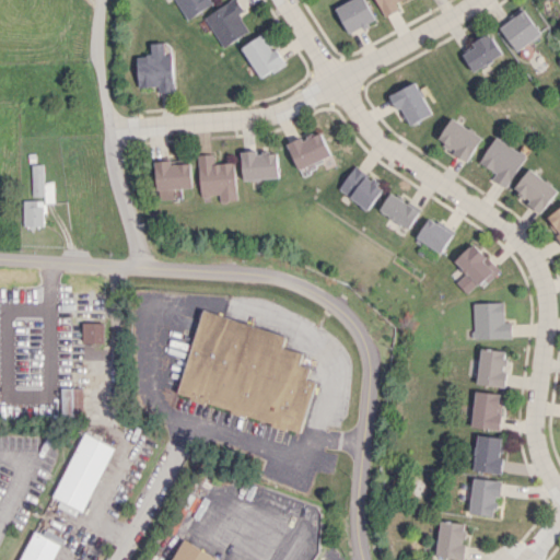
[(210,0),(175,0),(185,19),(212,4),(210,0)]
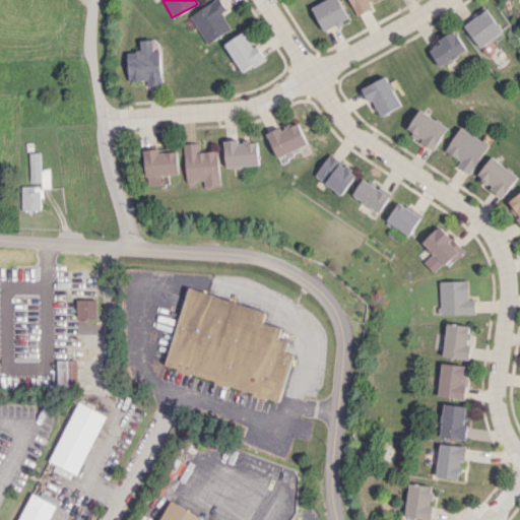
[(213,0),(190,16),(208,44),(232,28),(221,13),(228,10),(220,0),(213,0)]
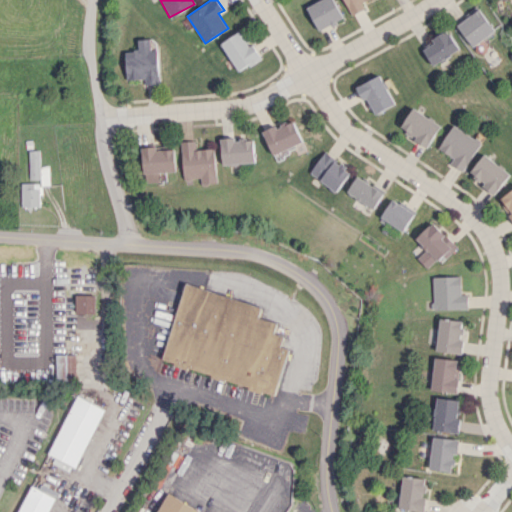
[(321,31),(345,18),(335,0),(320,0),(308,7),(321,31)]
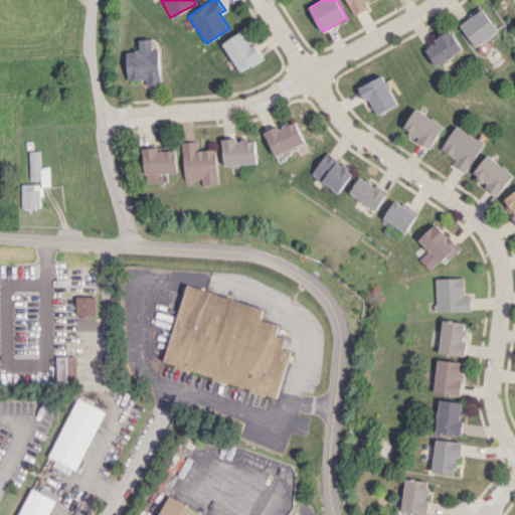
[(347,0),(355,15),(368,8),(365,3),(370,0),(347,0)]
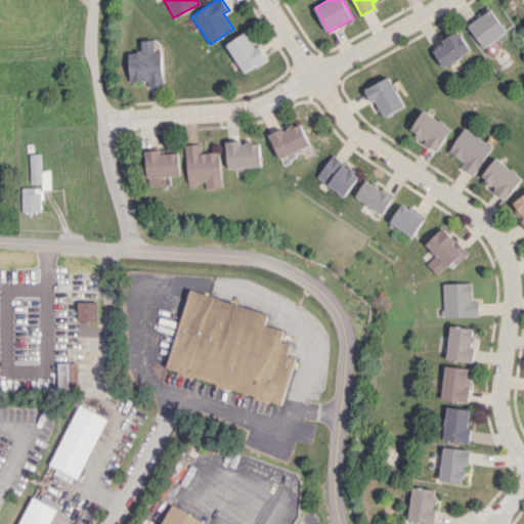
[(483,48),(507,32),(490,8),(467,24),(483,48)]
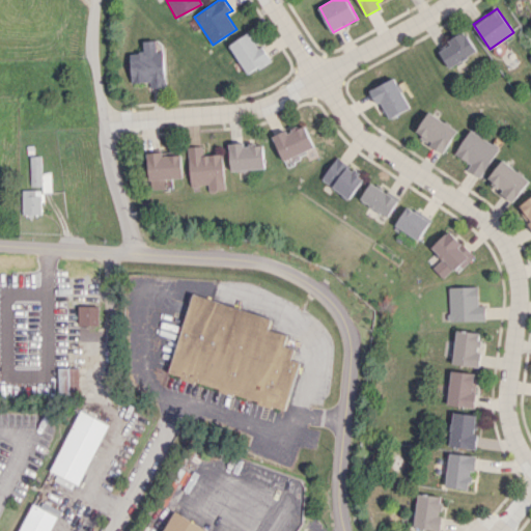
[(477,51),(465,30),(447,40),(450,45),(439,51),(448,67),(477,51)]
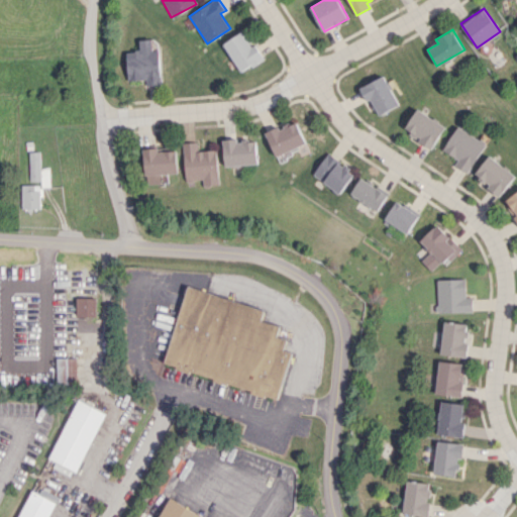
[(263,59),(244,30),(223,43),(242,73),(263,59)]
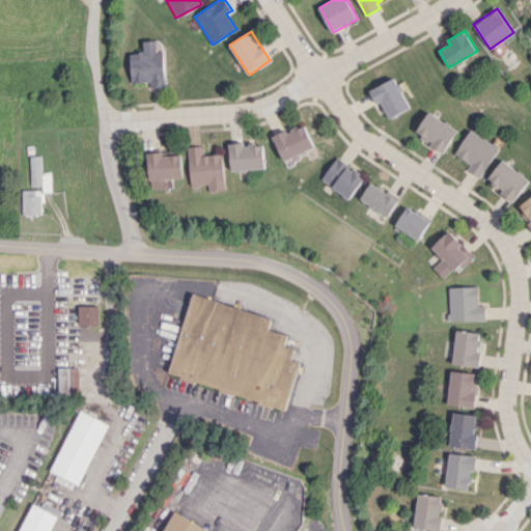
[(130,53),(132,82),(150,81),(151,88),(167,87),(164,51),(157,52),(156,40),(143,42),(144,52),(130,53)]
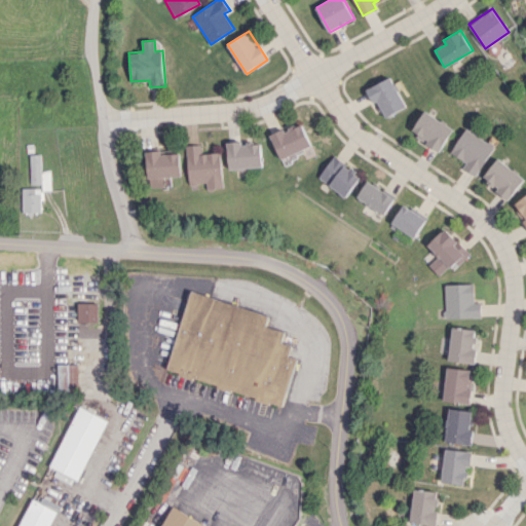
[(384,116),(405,108),(392,77),(367,87),(373,103),(378,101),(384,116)]
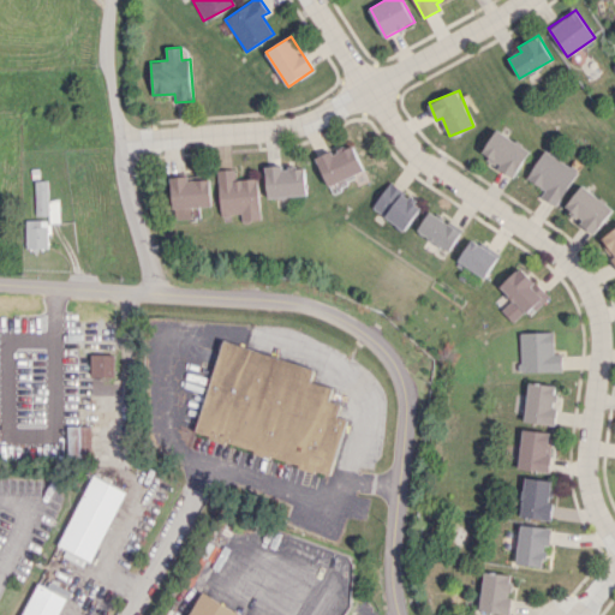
[(481,157),(517,174),(529,148),(493,130),(481,157)]
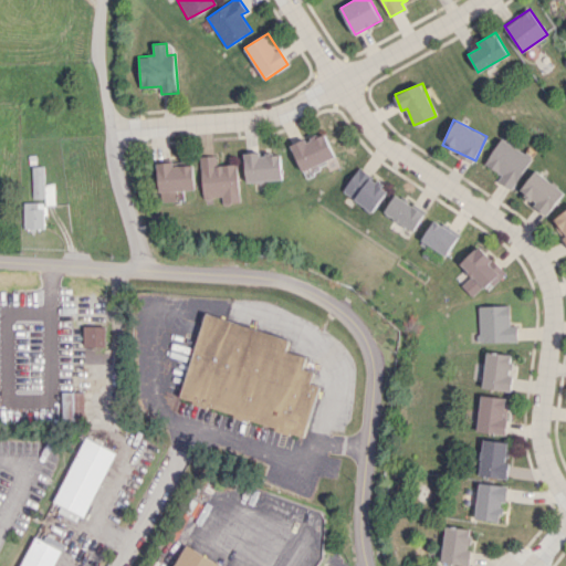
[(291,147),(303,171),(335,156),(324,132),(291,147)]
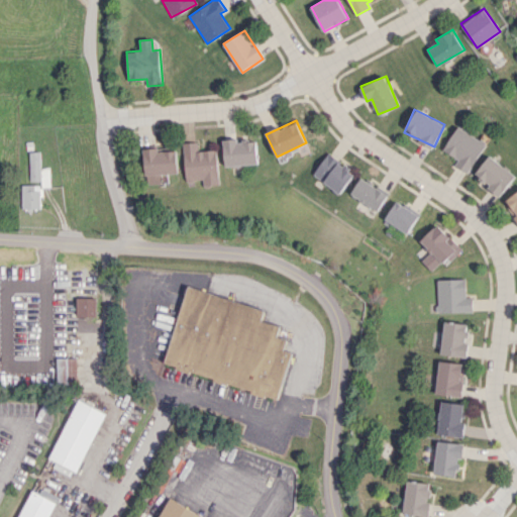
[(453,165),(467,173),(485,143),(456,125),(441,149),(456,160),(453,165)]
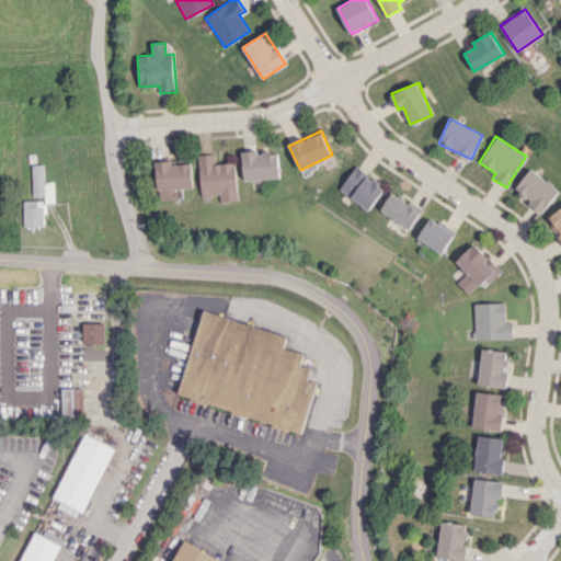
[(278,152),(258,153),(258,150),(242,151),(243,180),(279,179),(278,152)]
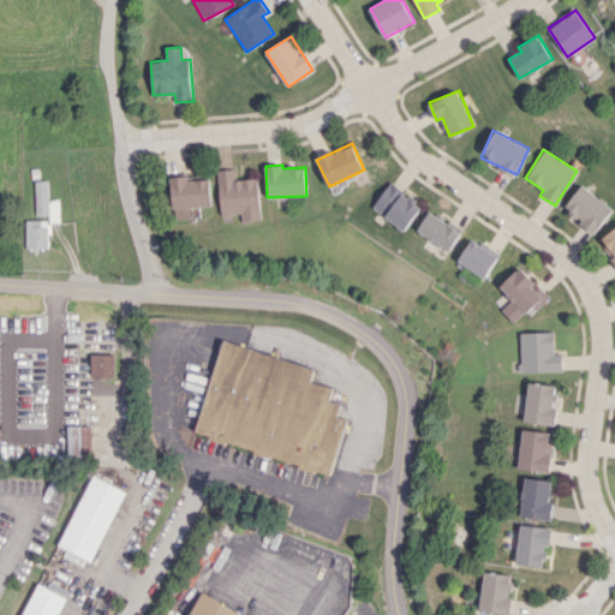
[(258,178),(236,179),(234,168),(218,169),(220,215),(242,214),(242,220),(261,219),(258,178)]
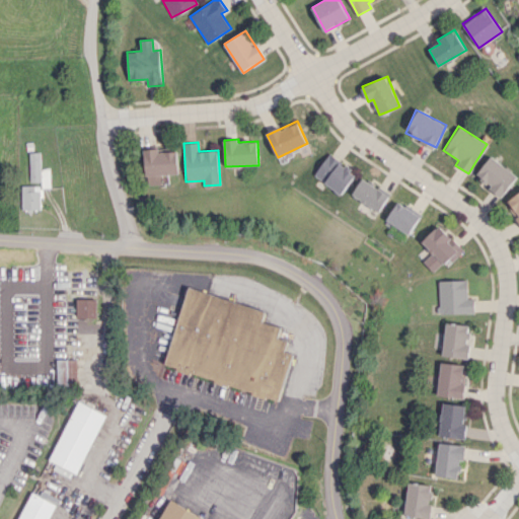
[(145,175),(178,174),(177,151),(157,151),(157,148),(144,148),(145,175)]
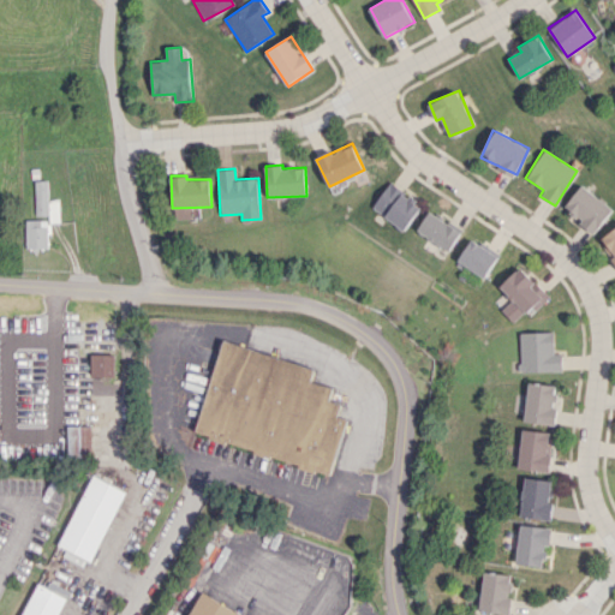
[(49,180),(36,180),(36,215),(49,215),(51,222),(60,222),(60,199),(49,199),(49,180)]
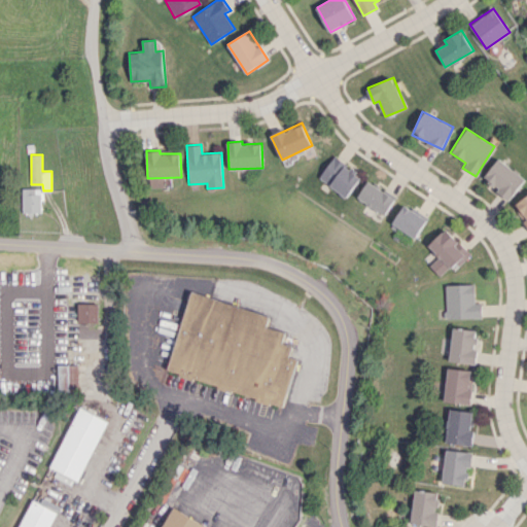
[(361,176),(335,155),(318,176),(346,198),(361,176)]
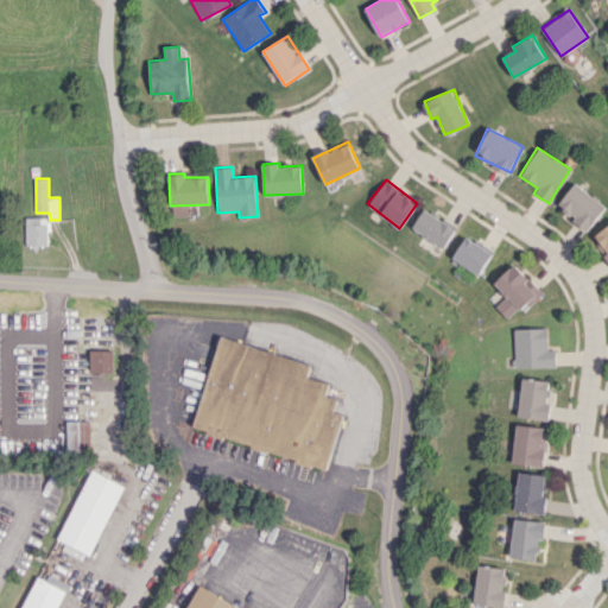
[(571,221),(587,232),(605,204),(572,183),(557,206),(574,216),(571,221)]
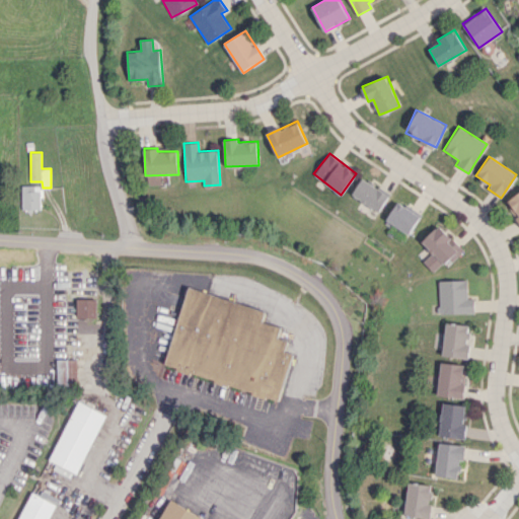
[(388,195),(361,178),(351,196),(378,212),(388,195)]
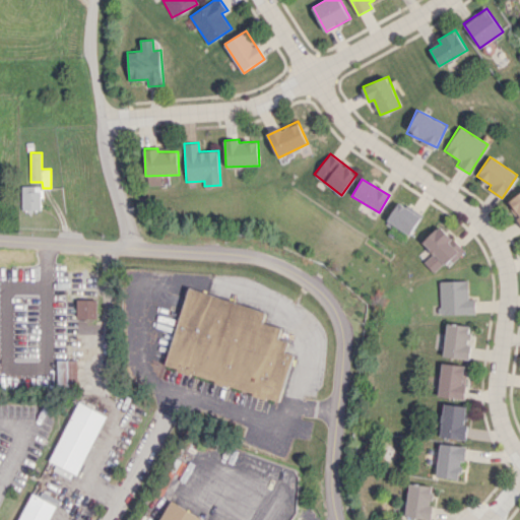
[(22,209),(41,209),(41,186),(22,186),(22,209)]
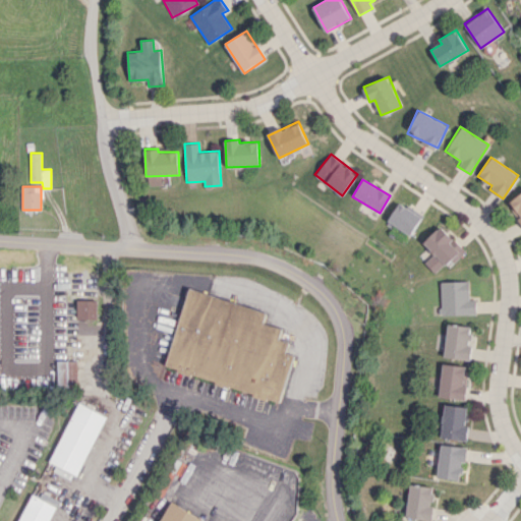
[(520,191),(507,201),(520,223),(520,191)]
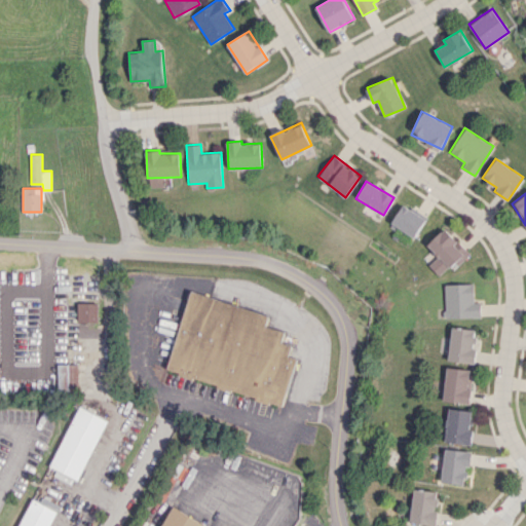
[(390,225),(414,237),(424,218),(401,204),(390,225)]
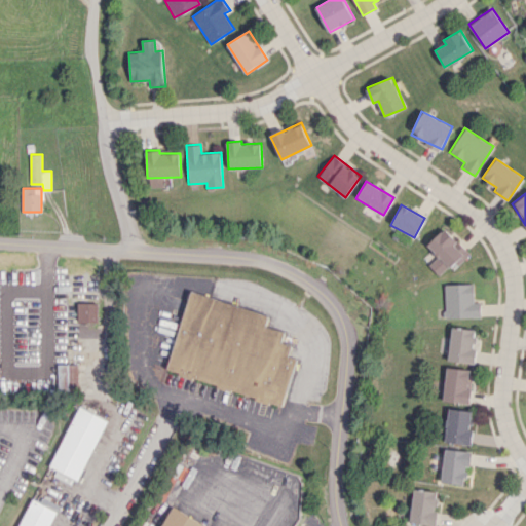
[(425,245),(436,257),(427,265),(438,275),(453,262),(456,265),(468,254),(444,227),(425,245)]
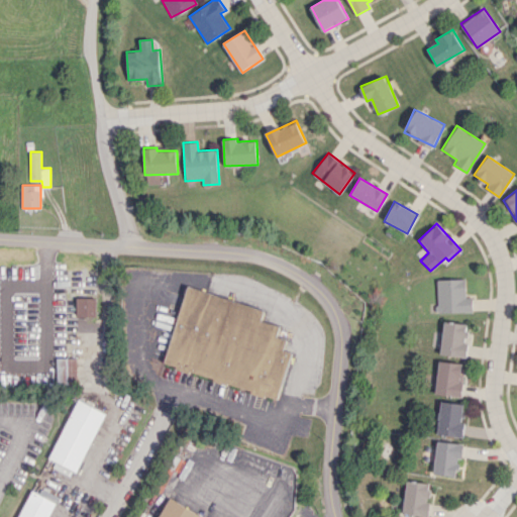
[(472,311),(471,297),(464,297),(463,279),(435,280),(436,313),(472,311)]
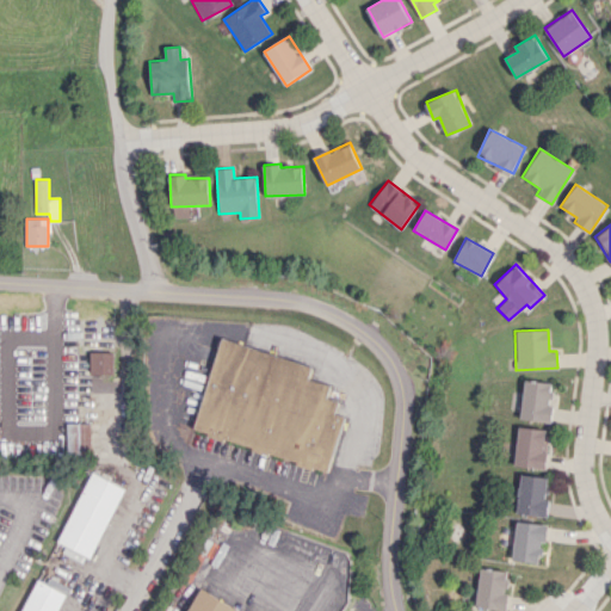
[(312,365),(221,339),(193,432),(328,470),(344,415),(335,413),(339,400),(327,397),(331,384),(308,378),(312,365)]
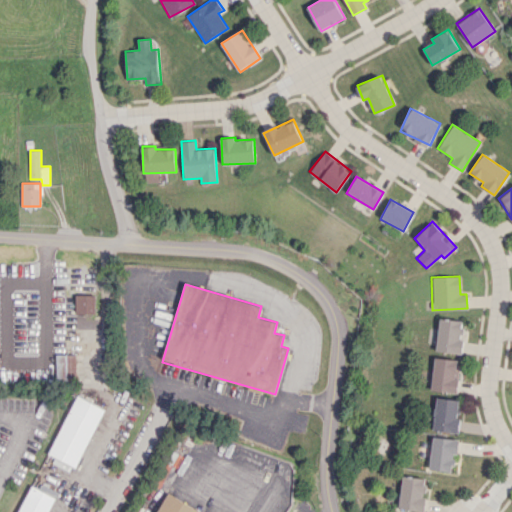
[(96,295),(76,294),(75,312),(95,313),(96,295)]
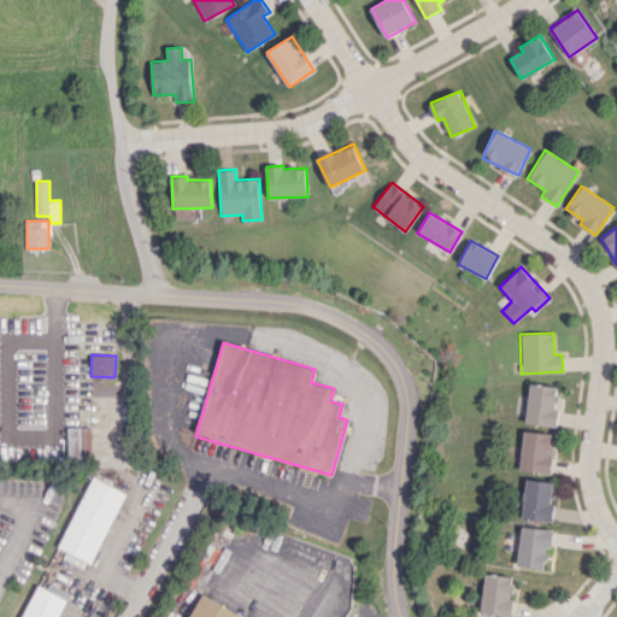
[(553,425),(558,386),(528,383),(524,423),(553,425)]
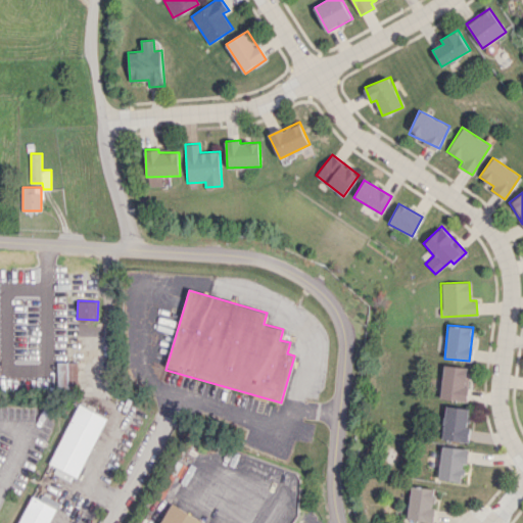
[(57,389),(78,389),(78,362),(57,362),(57,389)]
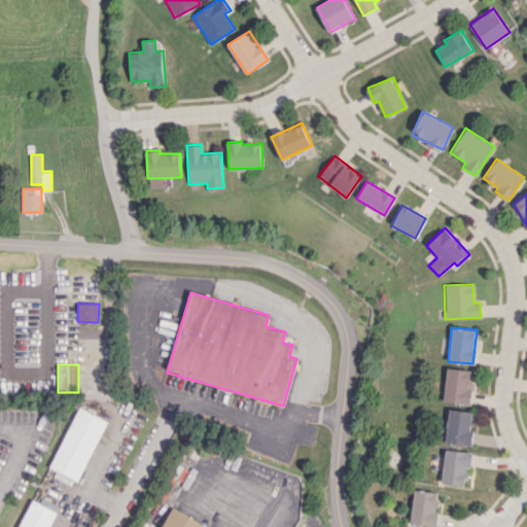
[(471,388),(469,388),(470,370),(446,367),(444,401),(470,403),(471,388)]
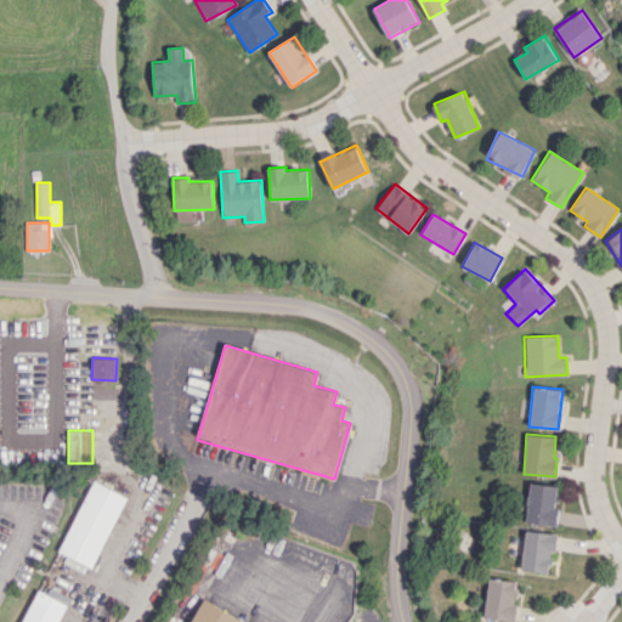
[(91,566),(58,549),(95,479),(128,496),(91,566)]
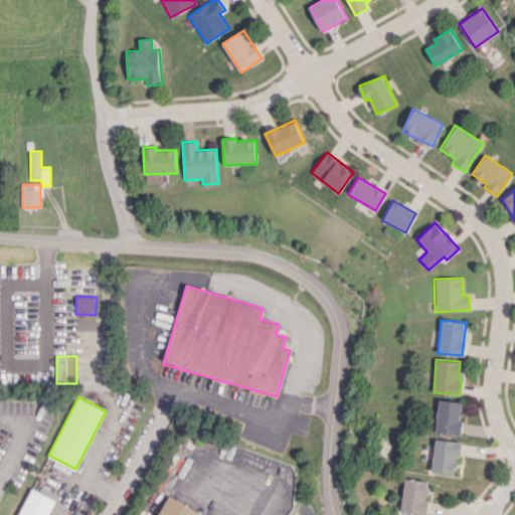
[(435,433),(459,436),(463,402),(439,399),(435,433)]
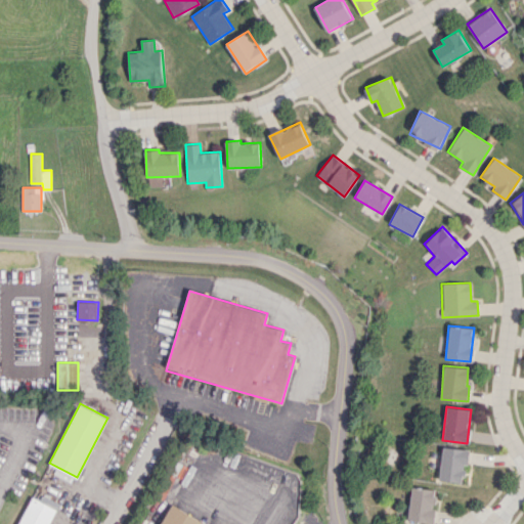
[(438,480),(463,483),(465,465),(468,465),(470,450),(443,446),(438,480)]
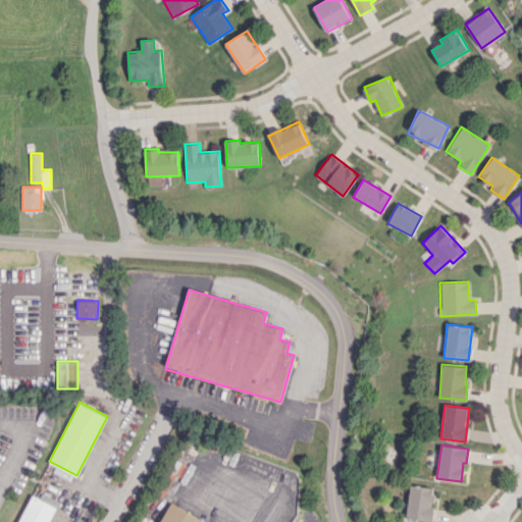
[(432,487),(409,485),(407,519),(434,521),(435,508),(431,508),(432,487)]
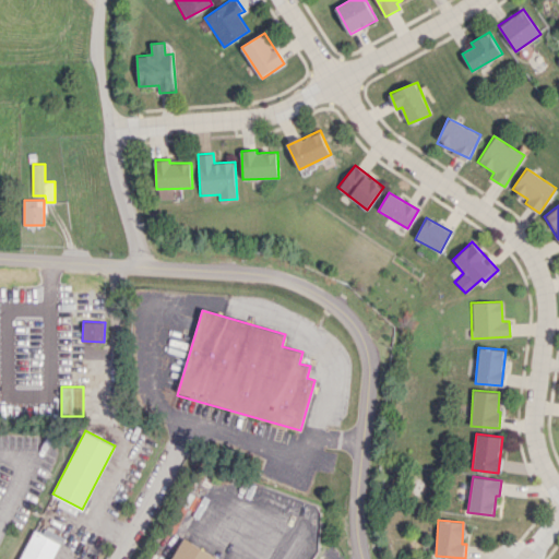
[(52,558),(21,558),(36,531),(61,545),(52,558)]
